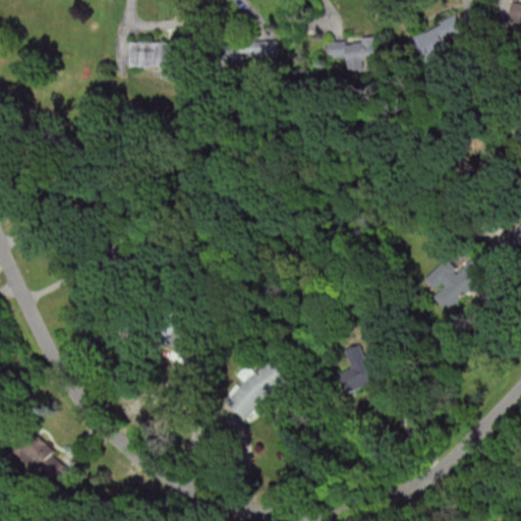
[(520,27),(520,4),(513,3),(510,25),(520,27)]
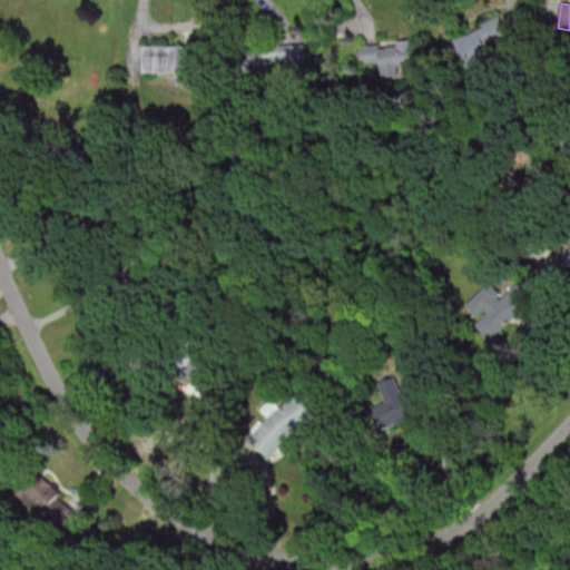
[(465,72),(517,52),(503,19),(452,39),(465,72)]
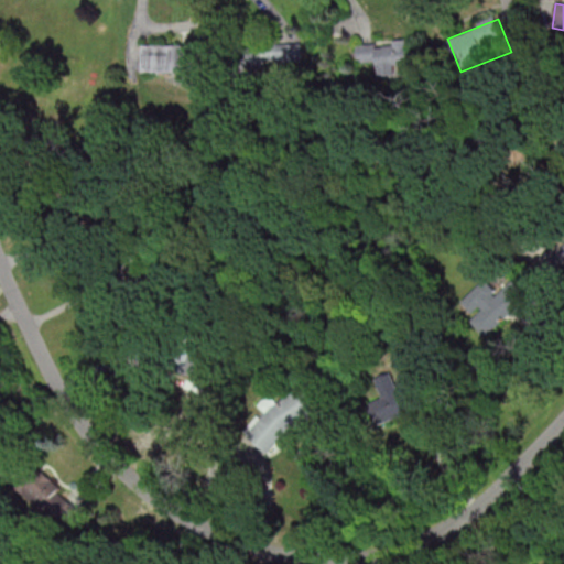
[(358,43),(359,67),(375,66),(375,78),(410,77),(408,41),(358,43)]
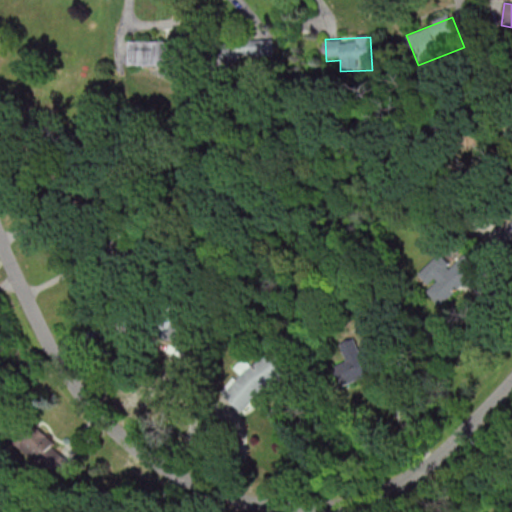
[(128,66),(182,66),(183,39),(128,38),(128,66)]
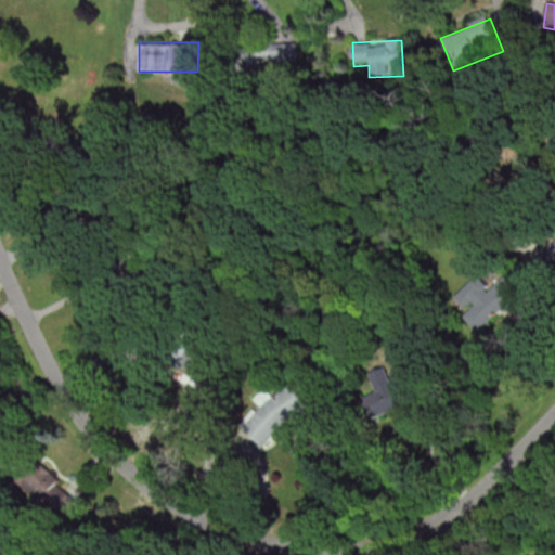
[(296,42),(239,46),(240,69),(298,66),(296,42)]
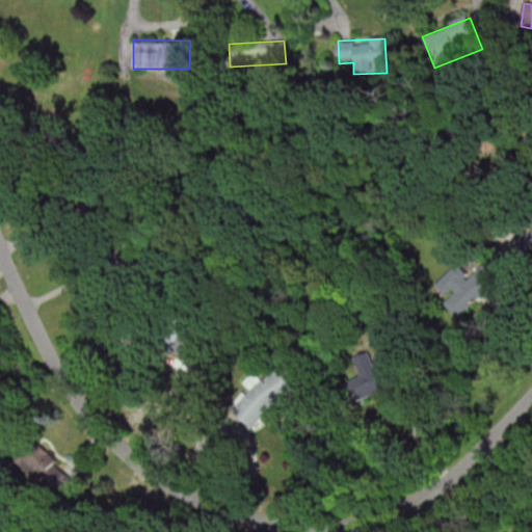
[(531,259),(531,229),(512,244),(526,264),(531,259)]
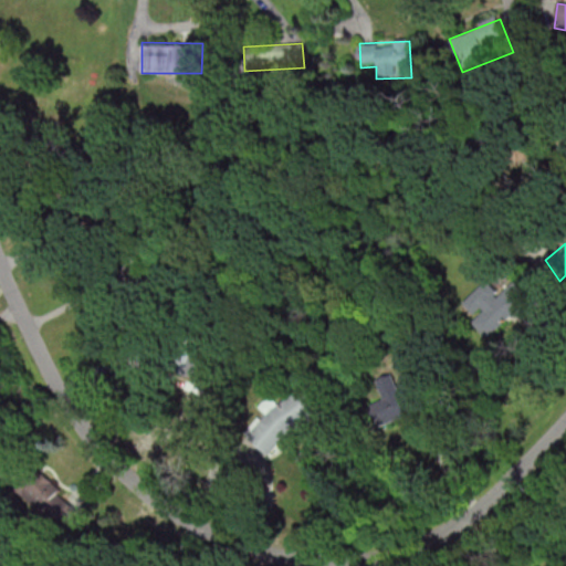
[(460,306),(489,338),(533,297),(517,280),(502,293),(489,280),(460,306)]
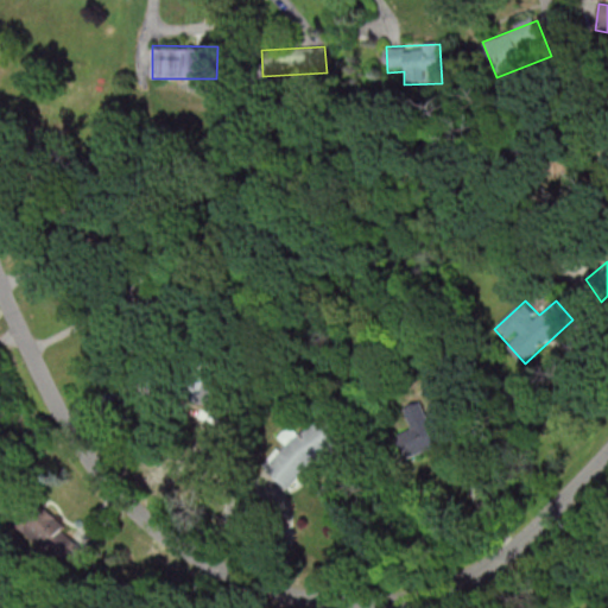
[(441,410),(426,413),(423,401),(406,406),(413,431),(399,436),(406,457),(439,448),(435,434),(448,430),(441,410)]
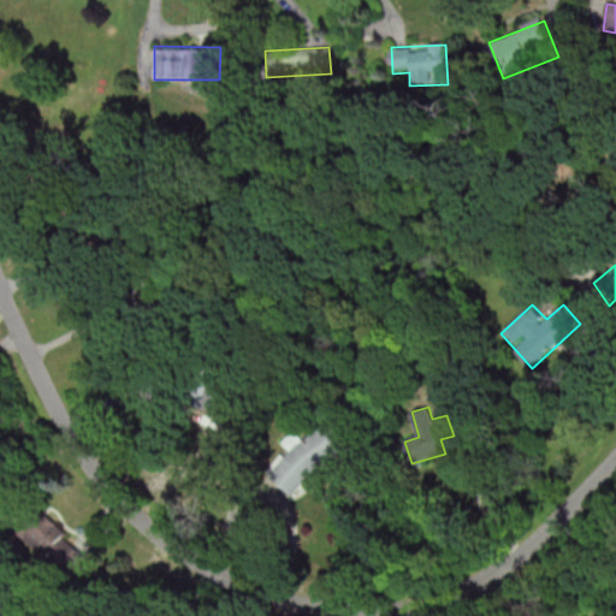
[(283,490),(351,454),(335,422),(303,438),(300,431),(284,439),(292,454),(270,466),(283,490)]
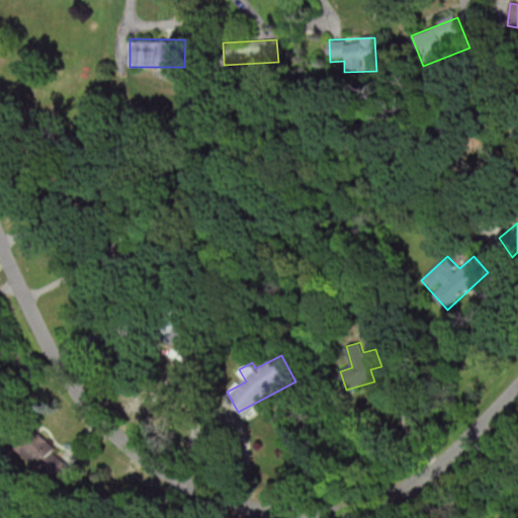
[(67,459),(34,428),(17,446),(50,478),(67,459)]
